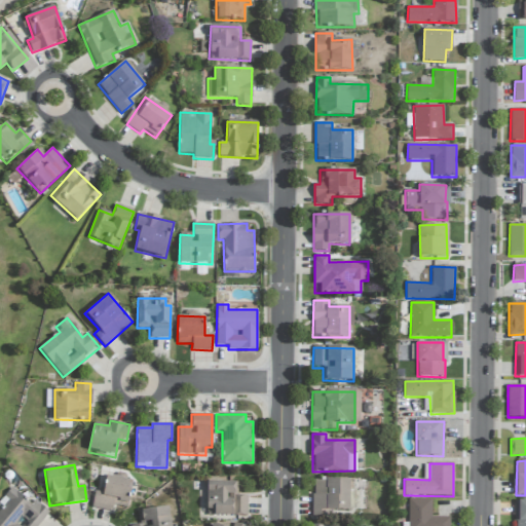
[(113,504),(127,508),(133,481),(106,475),(103,491),(96,489),(91,508),(112,512),(113,504)]
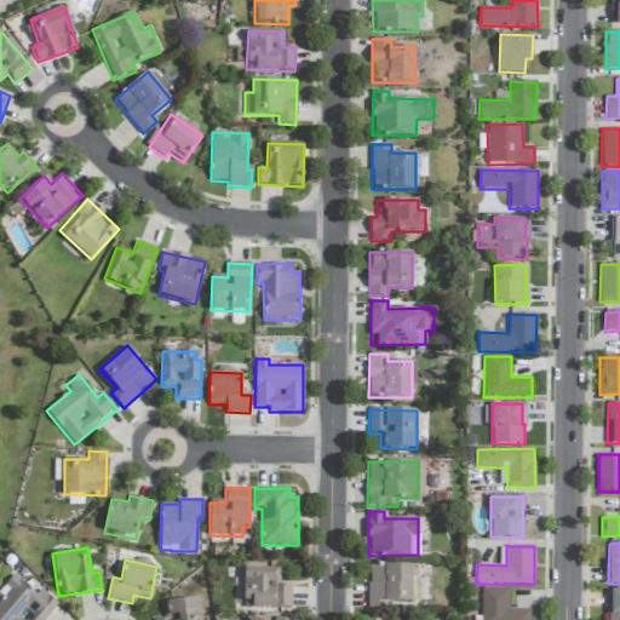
[(412,602),(413,566),(369,564),(368,609),(388,610),(388,602),(412,602)]
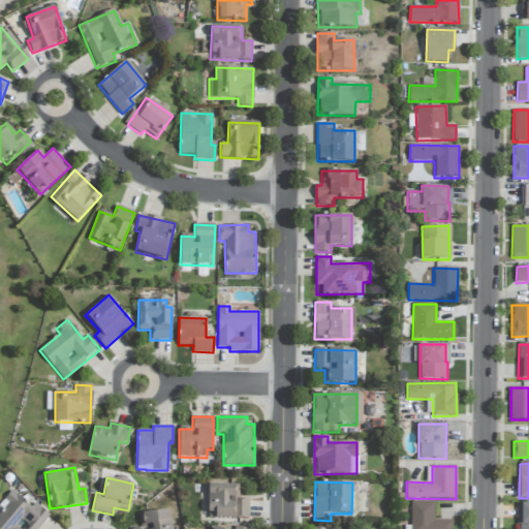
[(237,485),(208,485),(209,519),(249,519),(248,498),(237,498),(237,485)]
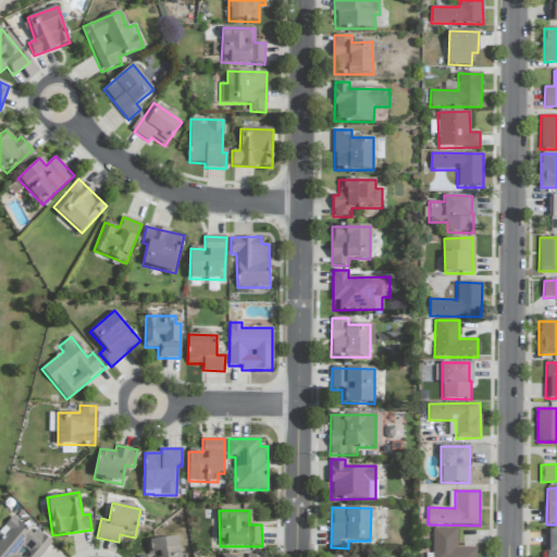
[(33,534),(11,517),(2,528),(7,531),(0,539),(0,556),(39,556),(52,542),(37,530),(33,534)]
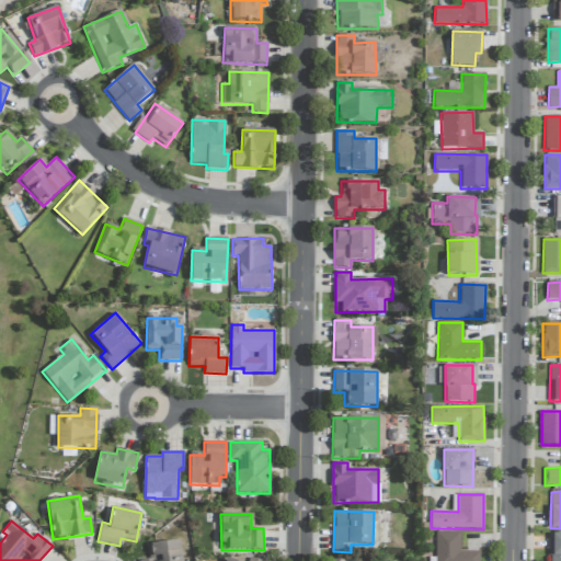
[(479,560),(479,551),(460,551),(460,533),(435,533),(435,560),(479,560)]
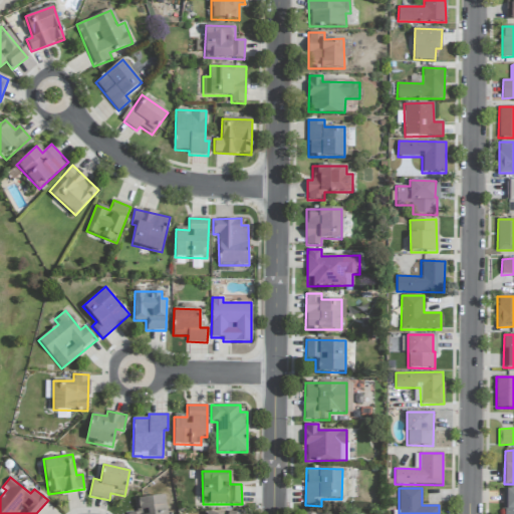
[(513,513),(513,489),(504,489),(503,513),(513,513)]
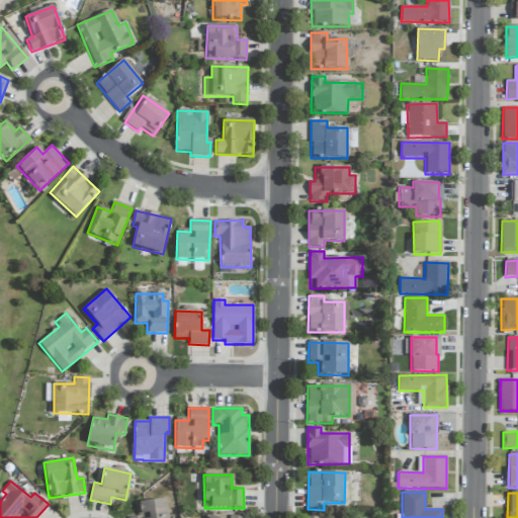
[(168,517),(166,500),(136,504),(138,516),(128,517),(168,517)]
